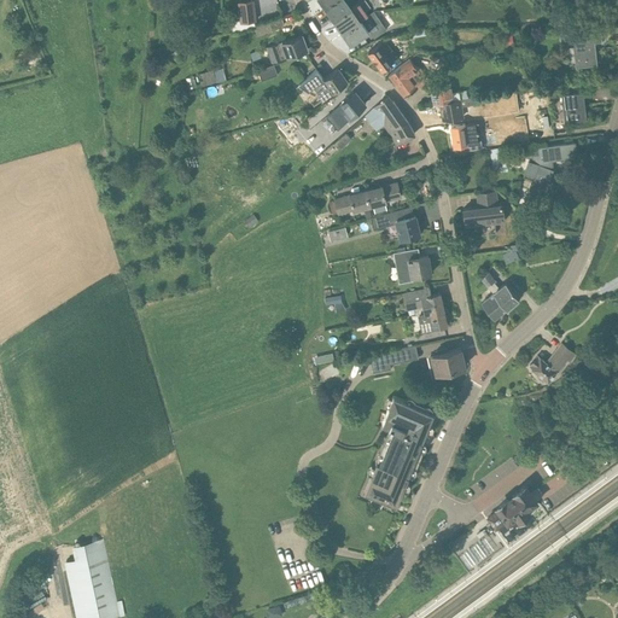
[(334,21),(350,9),(343,0),(337,0),(326,9),(334,21)]
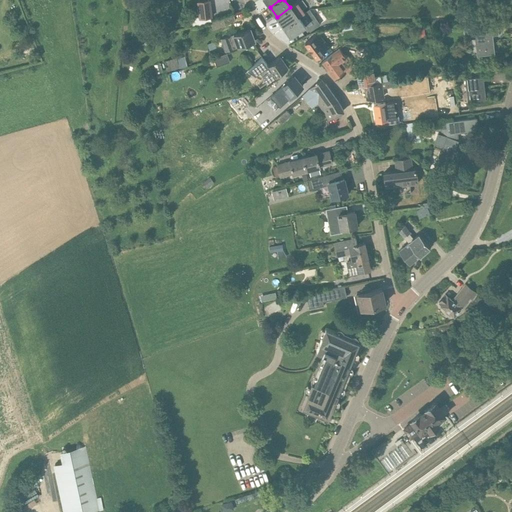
[(193,26),(211,21),(210,18),(211,17),(209,1),(198,2),(200,16),(191,17),(193,26)]
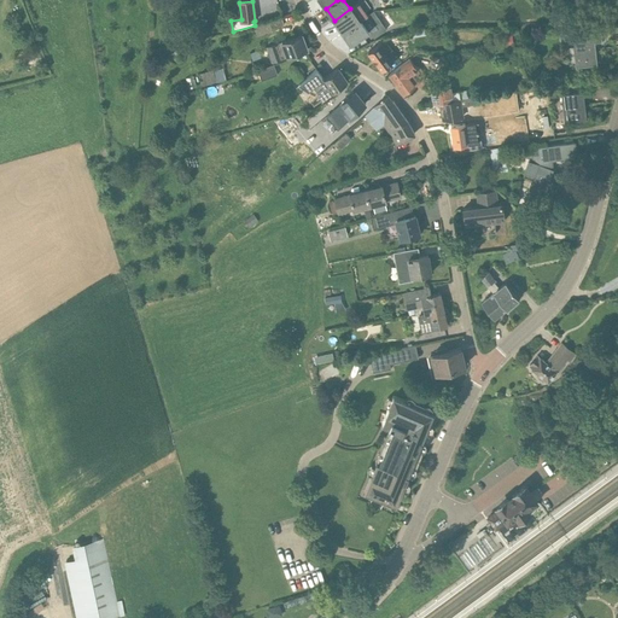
[(360,22),(350,9),(334,21),(344,33),(360,22)]
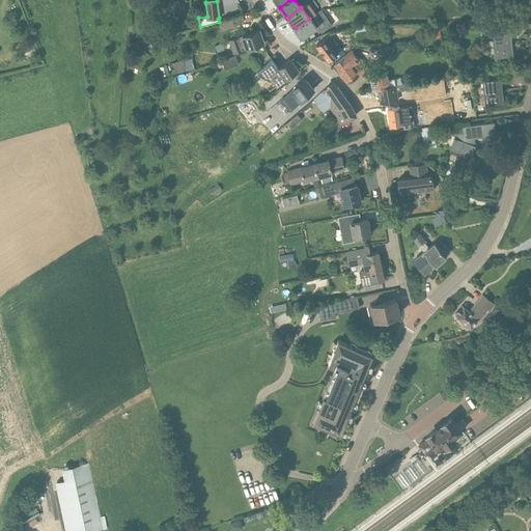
[(329,21),(322,10),(309,19),(296,28),(295,29),(302,38),(317,28),(329,21)]
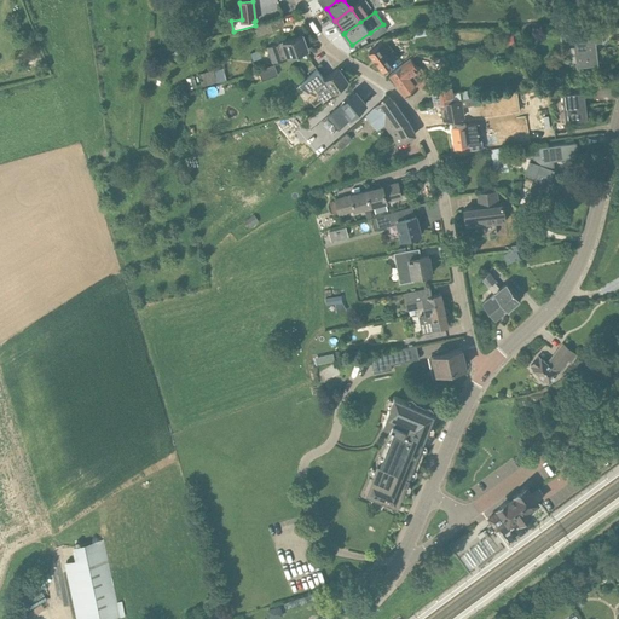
[(284,25),(283,18),(270,22),(272,29),(284,25)]
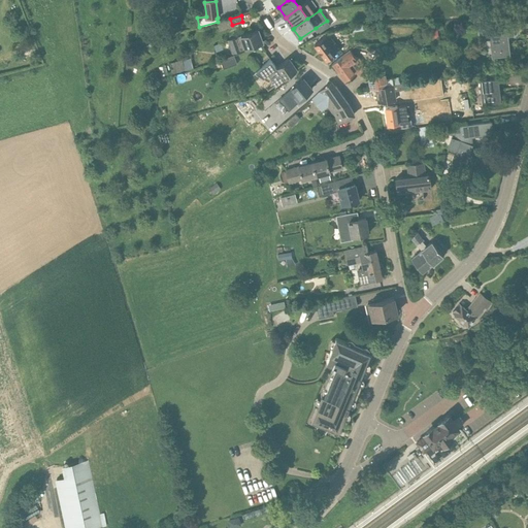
[(232,27),(232,25),(230,19),(217,22),(220,31),(232,27)]
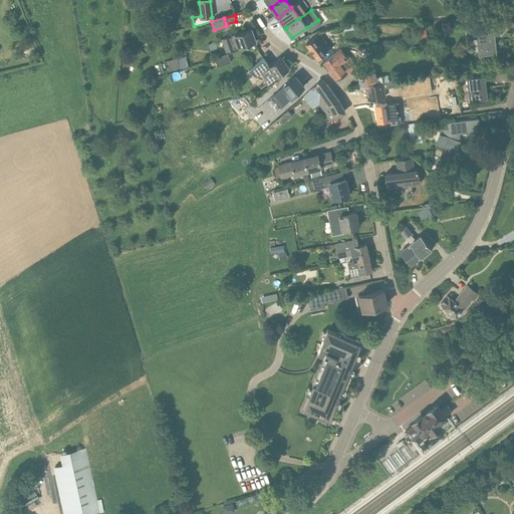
[(496,54),(494,35),(500,34),(499,25),(467,29),(468,38),(477,37),(479,51),(487,50),(487,55),(496,54)]
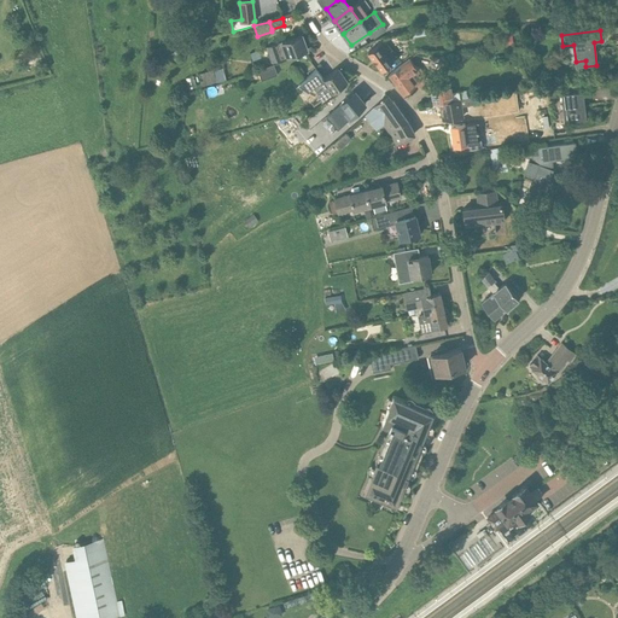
[(273,63),(308,50),(302,34),(267,47),(273,63)]
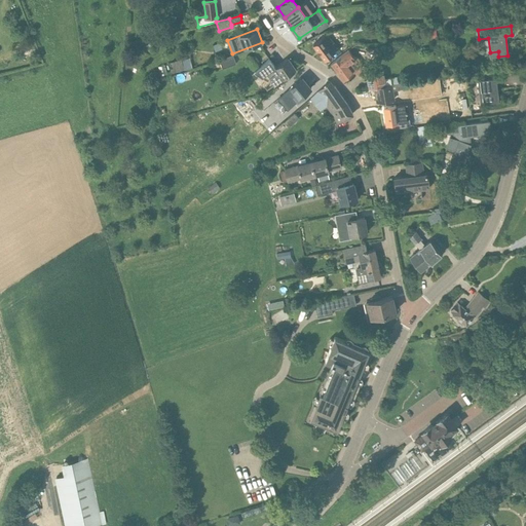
[(427,31),(428,39),(437,39),(437,30),(429,31),(427,31)]
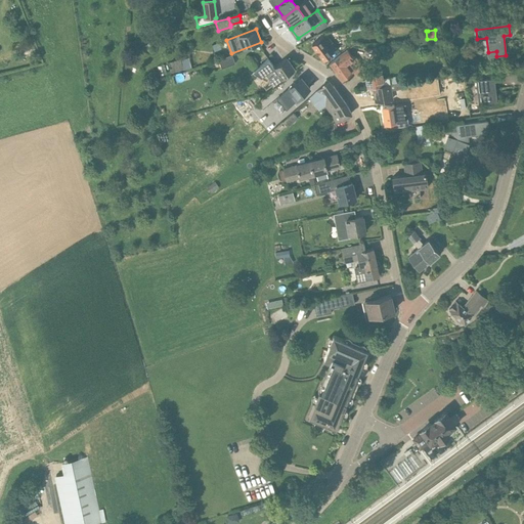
[(324,59),(338,49),(325,34),(312,45),(324,59)]
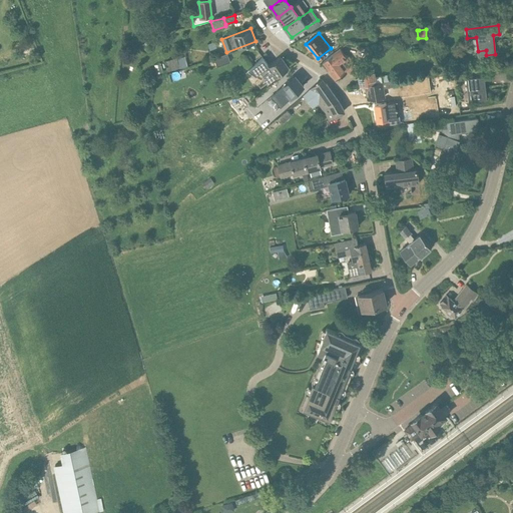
[(347,57),(340,49),(324,62),(336,77),(346,69),(349,73),(357,67),(354,63),(348,55),(347,57)]
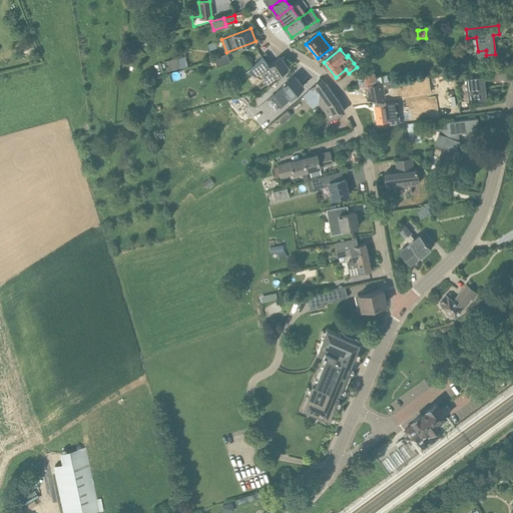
[(216,67),(230,61),(227,54),(213,60),(216,67)]
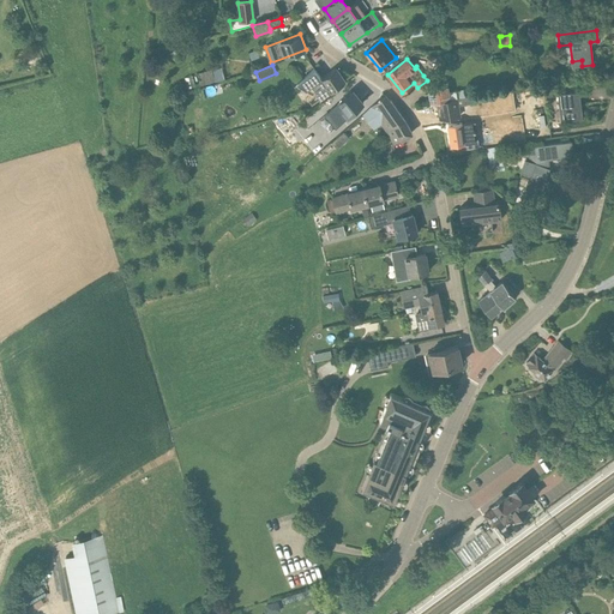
[(224,78),(221,67),(212,70),(212,72),(206,74),(206,72),(200,73),(202,80),(199,82),(200,85),(224,78)]
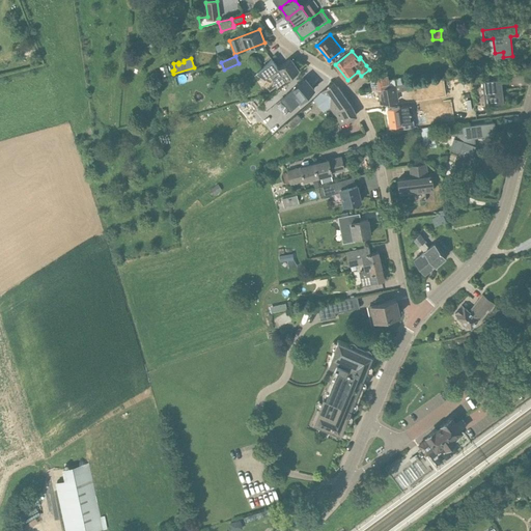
[(290,59),(278,68),(273,60),(256,72),(264,78),(270,75),(277,86),(299,71),(290,59)]
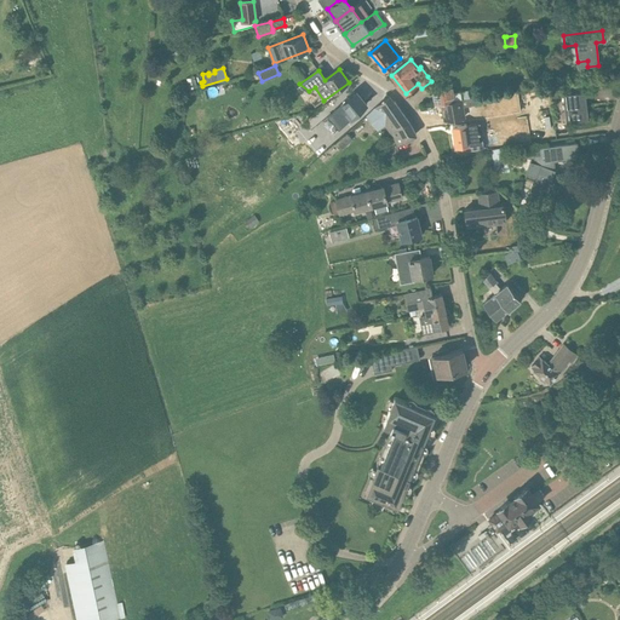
[(434,105),(441,104),(454,101),(451,84),(431,87),(434,105)]
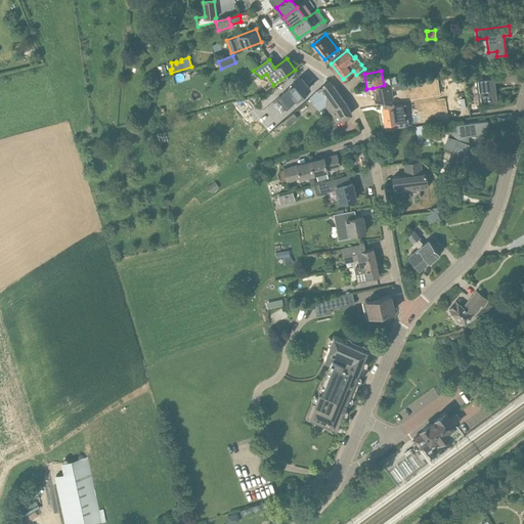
[(293,104),(310,88),(301,78),(290,87),(295,92),(291,96),(286,91),(282,93),(288,98),(281,104),(286,108),(277,116),(282,121),(296,108),(293,104)]
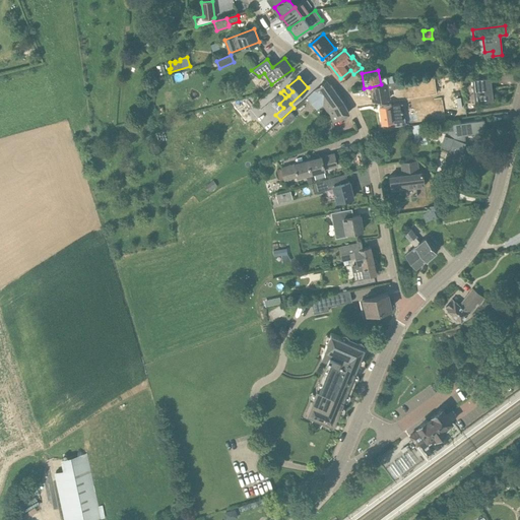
[(475,104),(491,102),(490,86),(492,86),(491,78),(472,80),(475,104)]
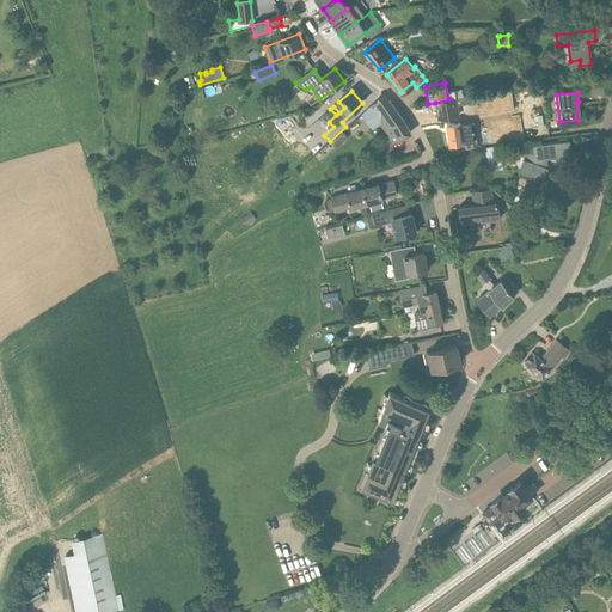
[(389,101),(385,95),(373,103),(361,114),(373,129),(381,121),(386,127),(393,142),(410,133),(404,120),(390,101),(389,101)]
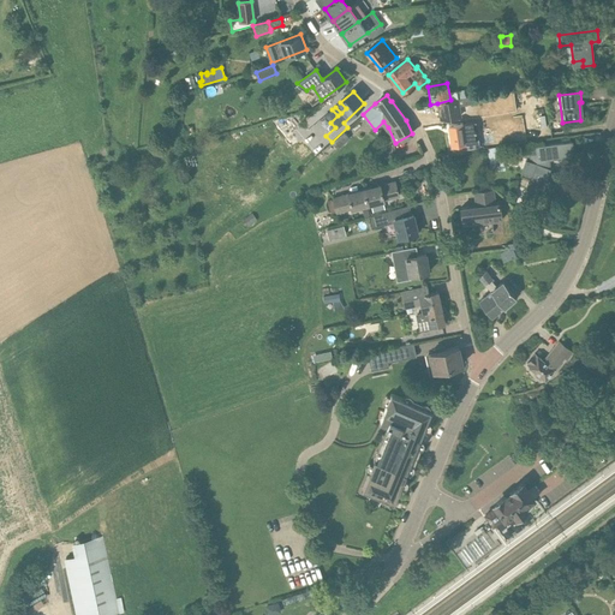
[(451,100),(437,103),(440,120),(461,117),(459,106),(472,103),(471,96),(458,99),(451,100)]
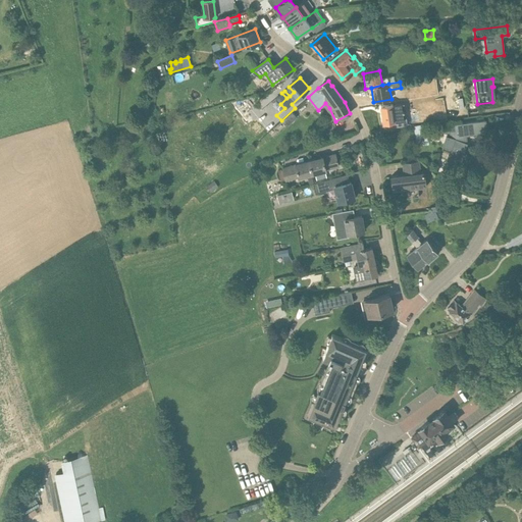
[(396,126),(408,125),(405,104),(381,107),(383,123),(386,122),(387,128),(396,126)]
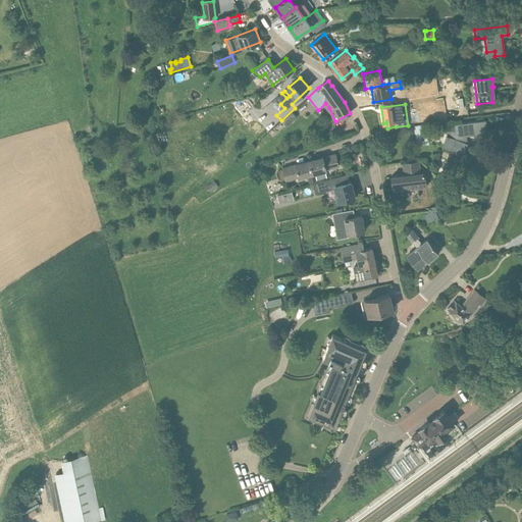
[(286,125),(297,117),(292,112),(282,120),(286,125)]
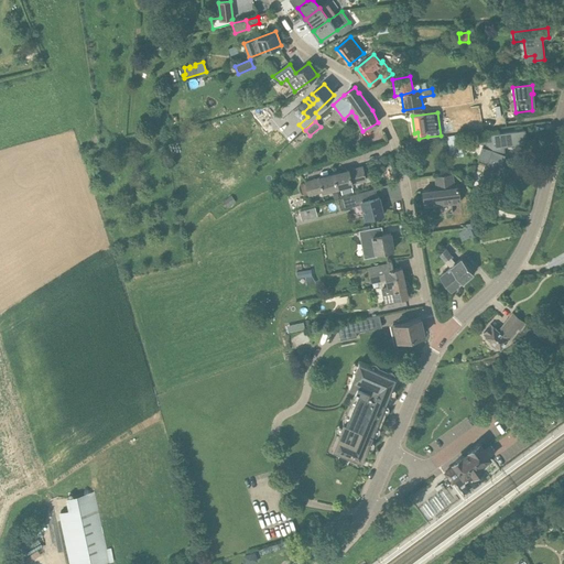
[(279,151),(295,138),(288,127),(270,141),(279,151)]
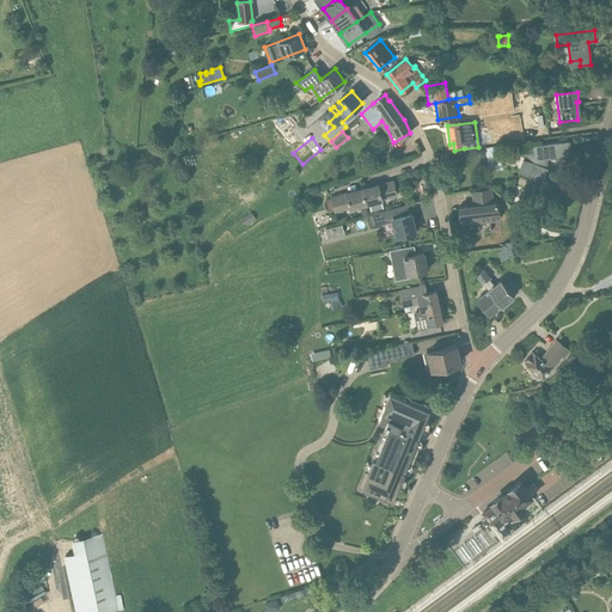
[(548,163),(546,159),(570,155),(569,142),(534,147),(534,150),(527,150),(524,159),(522,159),(519,171),(531,175),(527,183),(540,188),(548,170),(545,169),(546,165),(548,163)]
